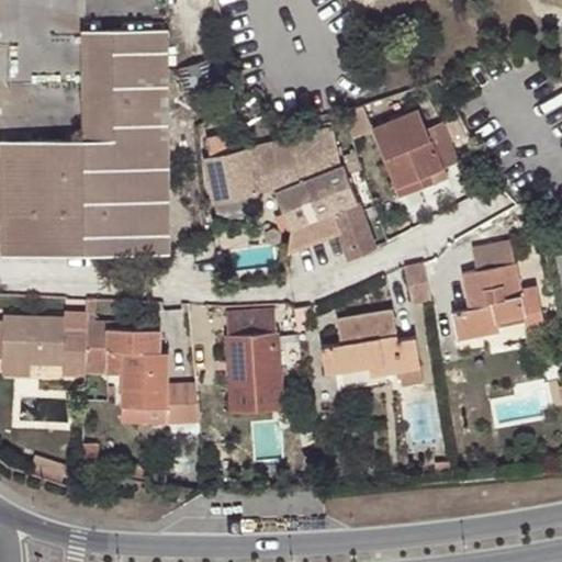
[(166,251),(168,29),(86,27),(85,138),(4,136),(3,248),(166,251)]
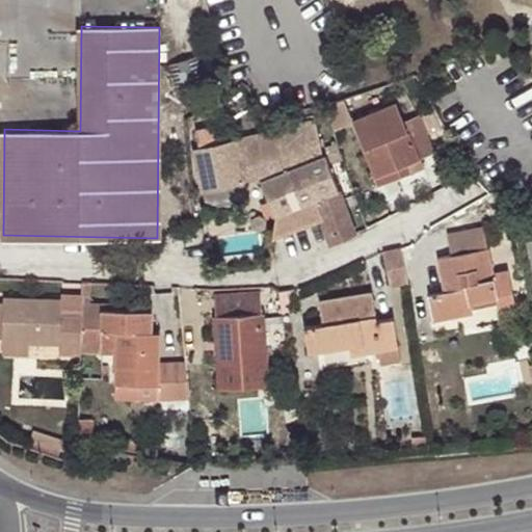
[(365,149),(423,125),(419,115),(403,121),(394,102),(352,120),(365,149)]
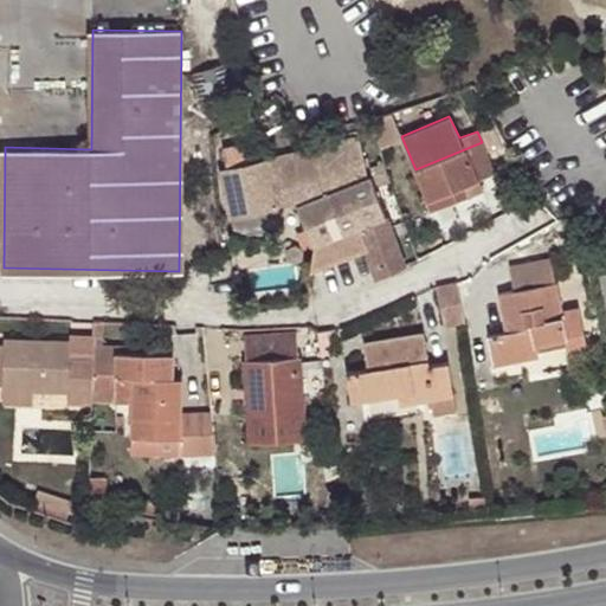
[(397,124),(378,128),(380,146),(399,142),(397,124)]
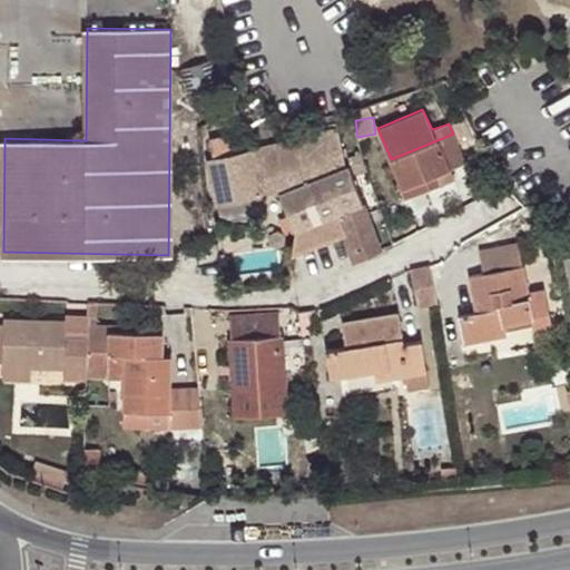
[(357,137),(355,120),(335,124),(336,131),(340,139),(357,137)]
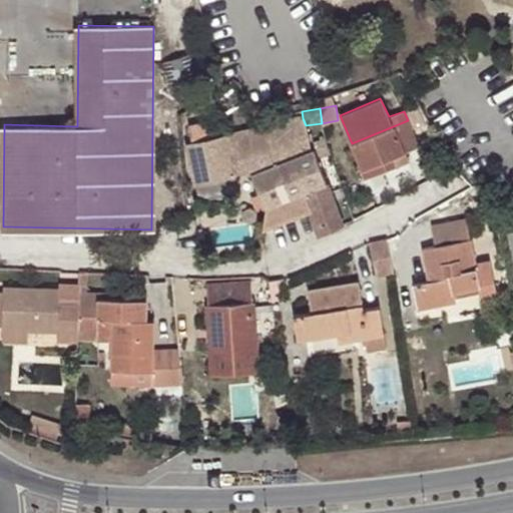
[(306,125),(303,118),(214,136),(210,119),(186,125),(190,141),(185,143),(198,199),(237,191),(234,173),(250,173),(311,150),(306,125)]
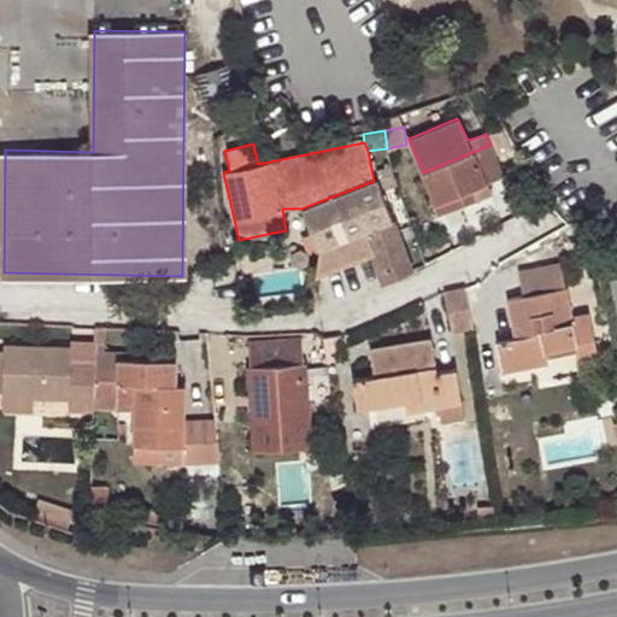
[(503,176),(491,145),(423,172),(421,174),(434,204),(471,188),(503,176)]
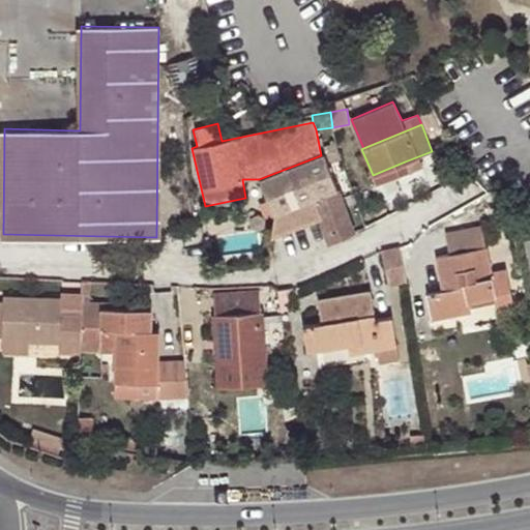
[(355,231),(325,153),(321,155),(259,179),(273,214),(270,237),(320,219),(328,242),(355,231)]
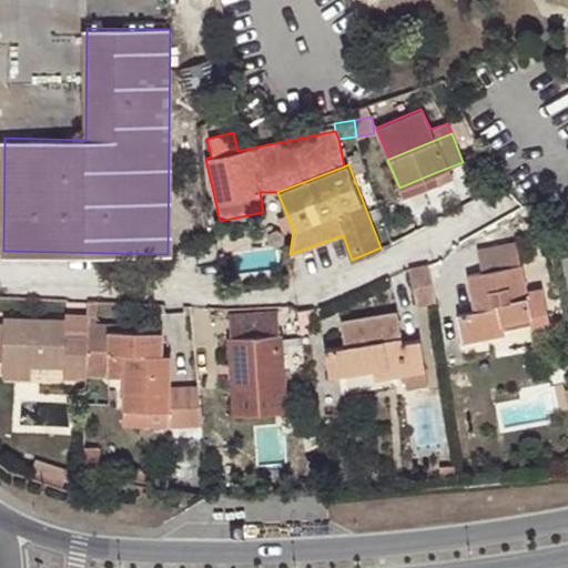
[(434,173),(399,188),(403,196),(436,183),(434,173)]
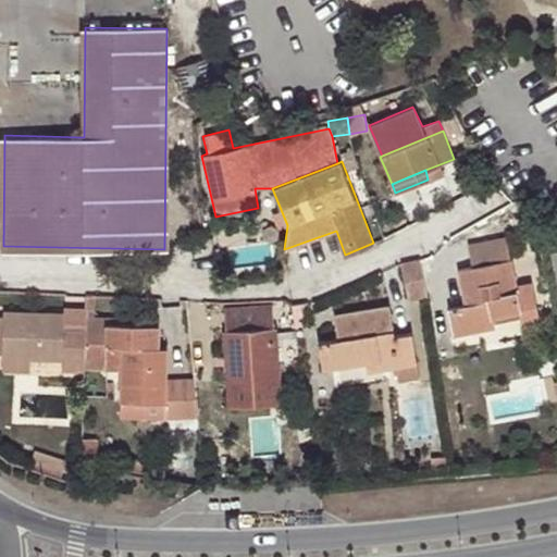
[(271,189),(276,234),(287,225),(272,188),(271,189)]
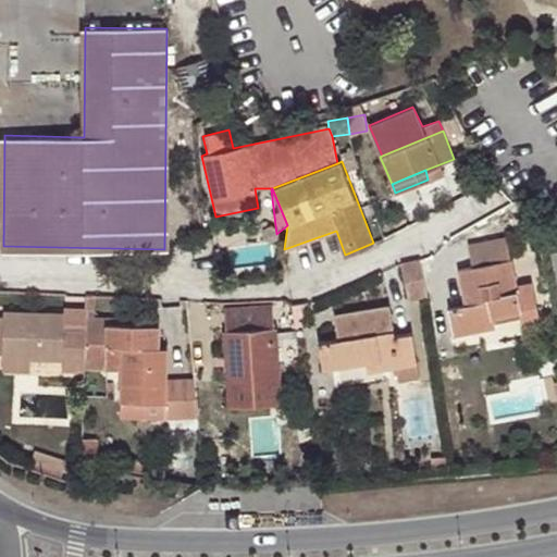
[(532,218),(529,197),(516,200),(520,221),(532,218)]
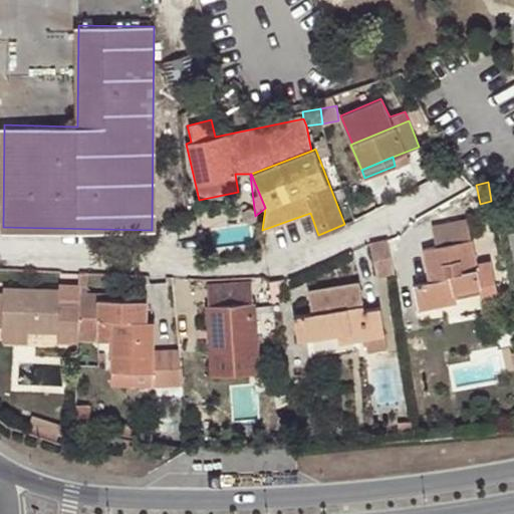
[(414,285),(418,307),(438,303),(455,301),(455,292),(476,288),(479,295),(494,293),(489,261),(473,264),(466,220),(433,225),(436,247),(424,249),(429,282),(414,285)]
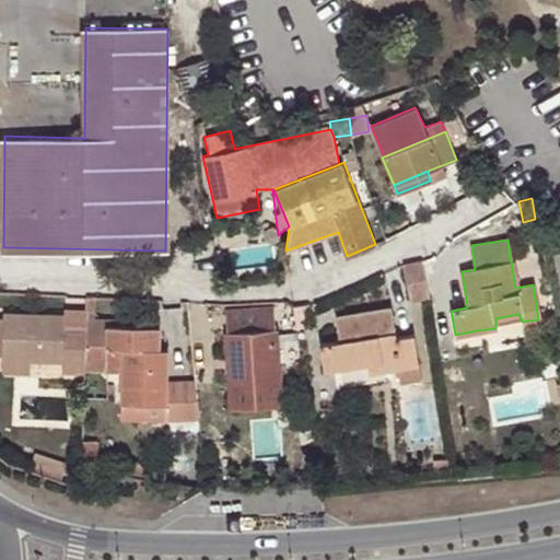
[(238,264),(276,264),(276,245),(238,245),(238,264)]
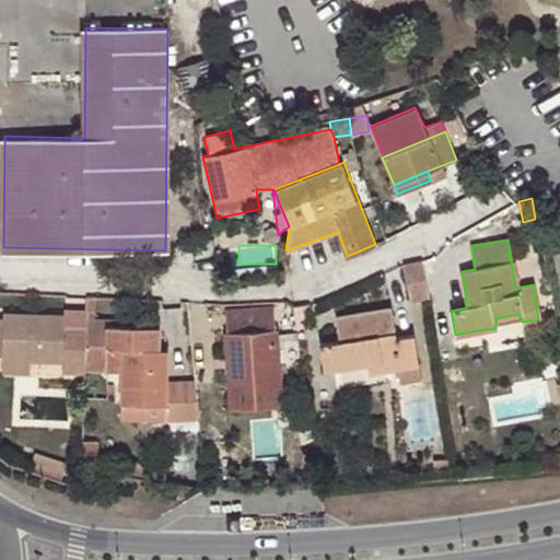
[(427,300),(421,261),(403,264),(409,302),(427,300)]
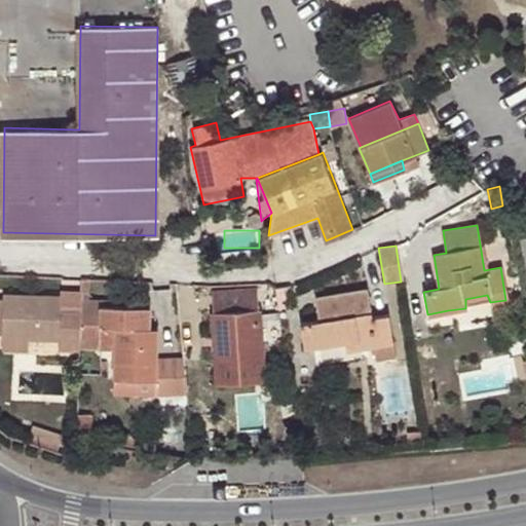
[(290,286),(275,288),(278,308),(292,307),(290,286)]
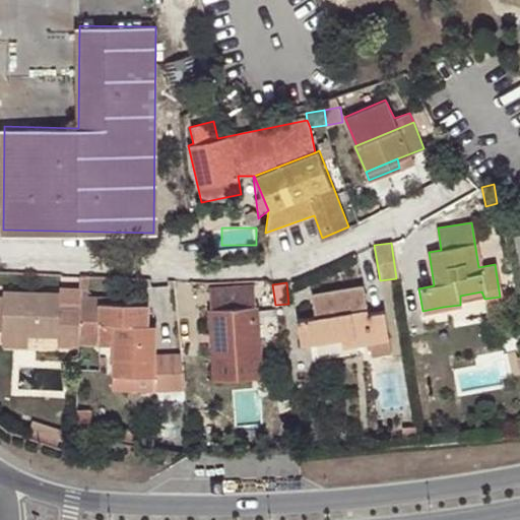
[(275,305),(272,284),(255,286),(254,283),(209,286),(216,380),(259,377),(257,307),(275,305)]
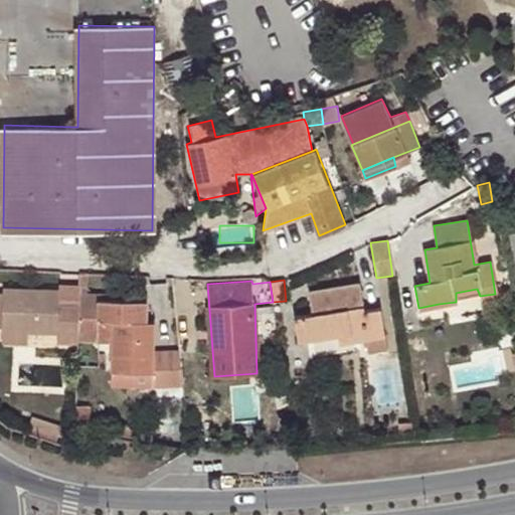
[(337,335),(337,336),(352,334),(353,342),(385,336),(381,308),(365,310),(360,283),(308,291),(311,314),(294,317),(298,342),(337,335)]
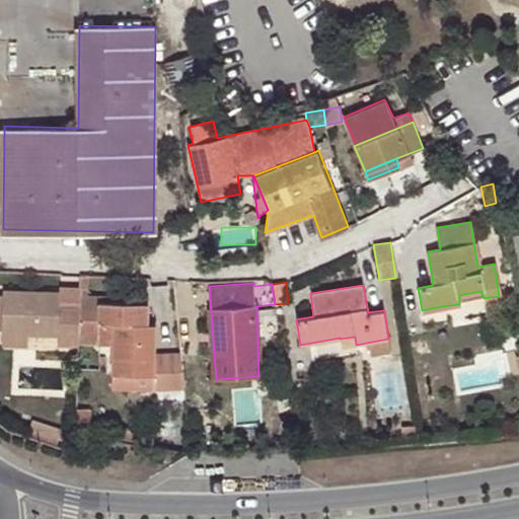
[(78,297),(79,287),(60,287),(59,292),(4,291),(4,294),(2,336),(26,337),(57,337),(57,347),(78,347),(78,345),(78,297)]
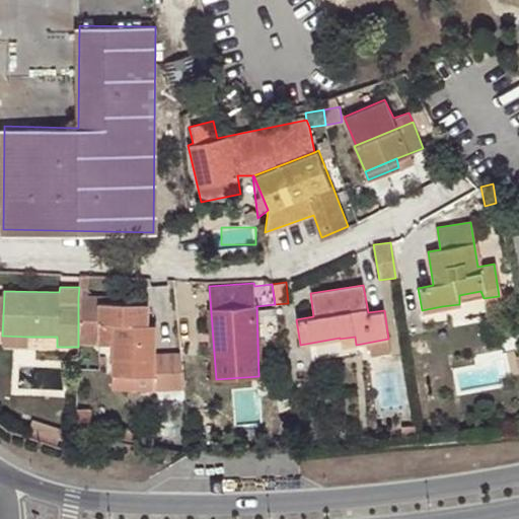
[(86,288),(79,287),(78,297),(87,298),(86,288)]
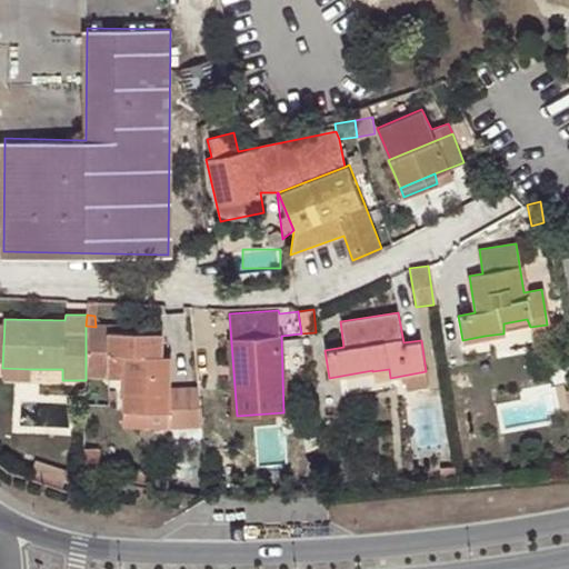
[(96,327),(86,326),(86,378),(107,379),(108,380),(122,381),(123,409),(123,412),(169,415),(169,411),(170,390),(171,356),(161,356),(162,335),(115,332),(115,327),(96,327)]
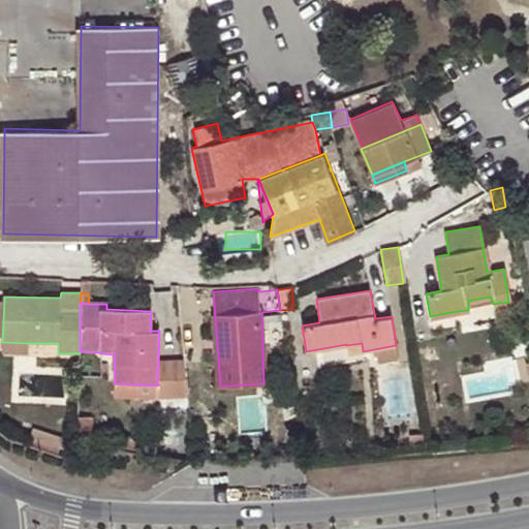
[(450,312),(430,316),(433,331),(453,328),(450,312)]
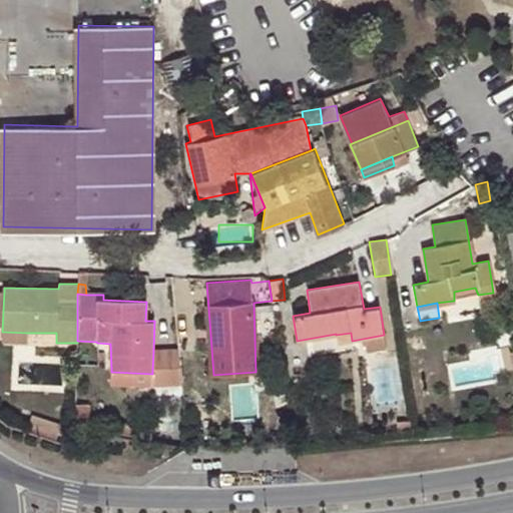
[(25,341),(26,333),(2,332),(3,339),(25,341)]
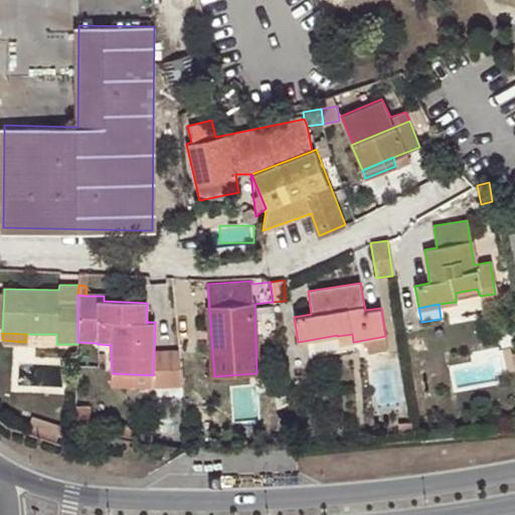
[(352,334),(337,336),(339,344),(353,342),(352,334)]
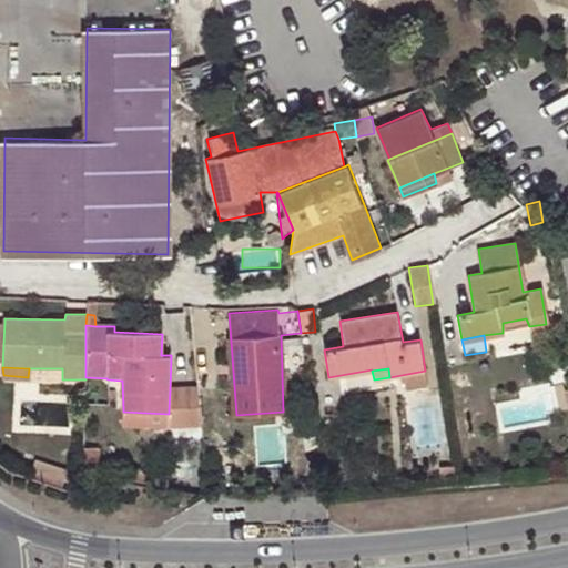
[(199,391),(170,389),(169,411),(169,414),(123,412),(123,429),(168,428),(203,430),(199,391)]
